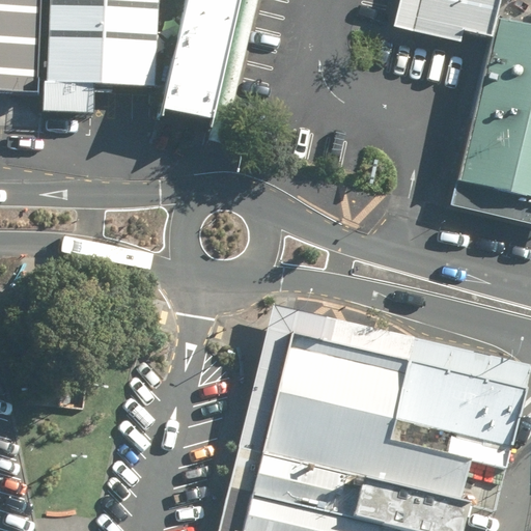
[(0,0),(0,92),(43,95),(46,0),(0,0)]
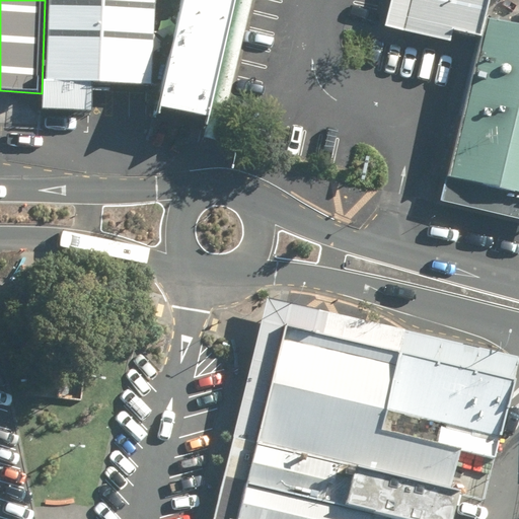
[(157,85),(161,0),(53,0),(48,109),(95,112),(97,82),(157,85)]
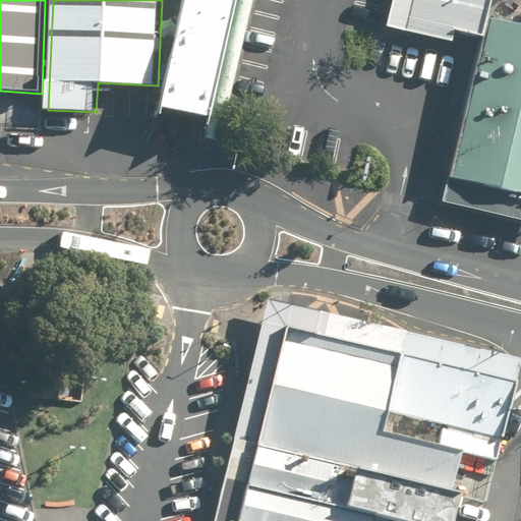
[(216,121),(245,0),(182,0),(159,109),(216,121)]
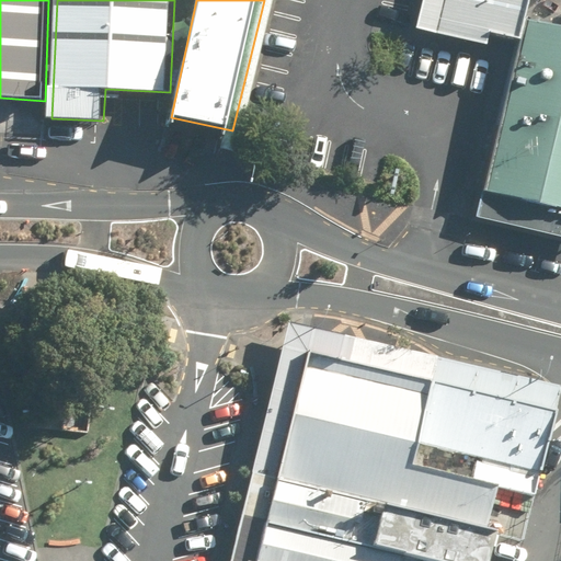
[(493,38),(516,44),(526,0),(438,0),(432,30),(491,44),(493,38)]
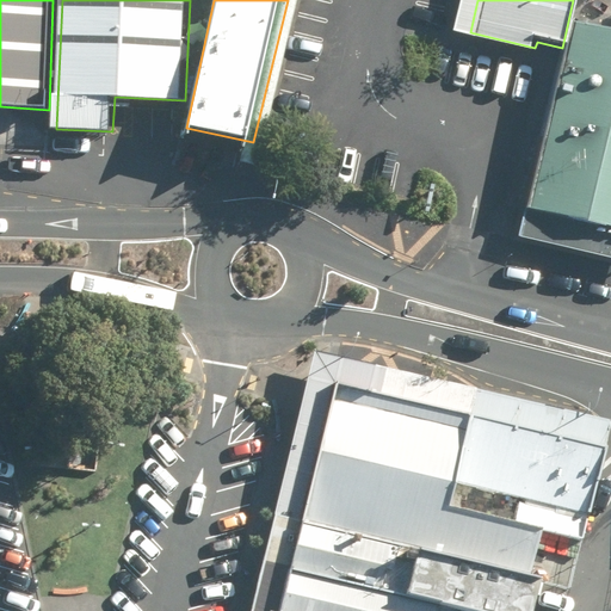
[(610,258),(610,31),(575,23),(520,236),(610,258)]
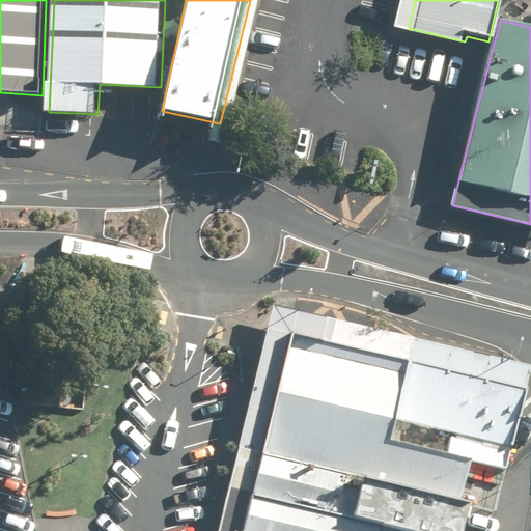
[(280,387),(263,455),(460,502),(471,462),(512,471),(530,393),(530,383),(294,328),(280,387)]
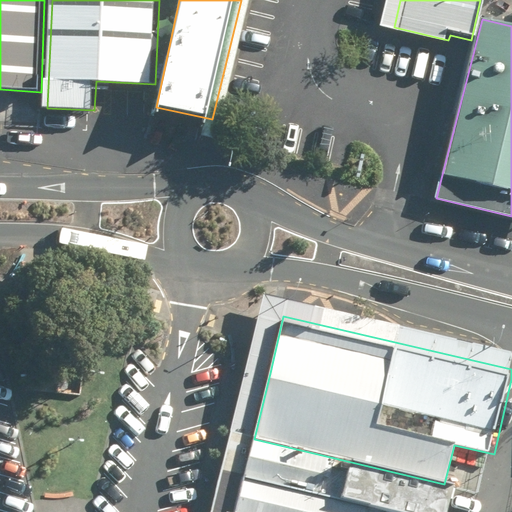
[(254,439),(244,478),(381,511),(446,511),(453,487),(444,484),(254,439)]
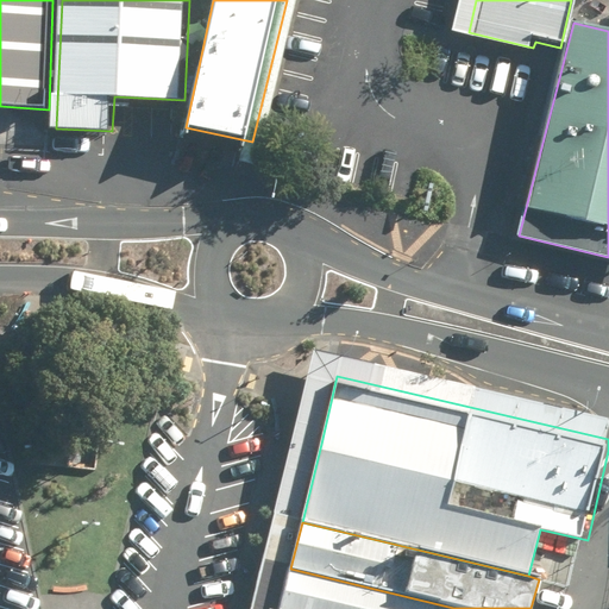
[(453,608),(290,569),(281,608),(453,608)]
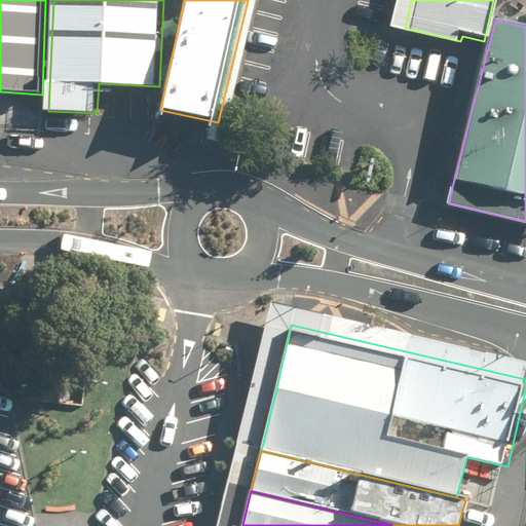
All buildings are outlined.
